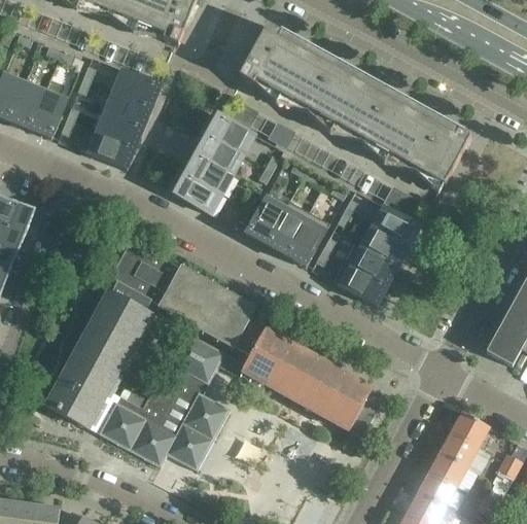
[(60,0),(75,11),(107,15),(133,34),(163,38),(162,40),(177,46),(196,0),(60,0)]
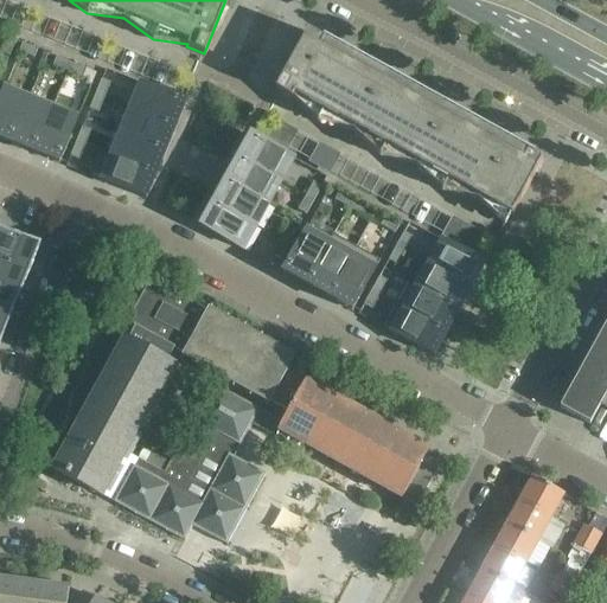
[(542,159),(307,30),(274,89),(291,97),(292,96),(317,120),(352,129),(379,154),(415,164),(441,188),(477,198),(504,223),(542,159)]
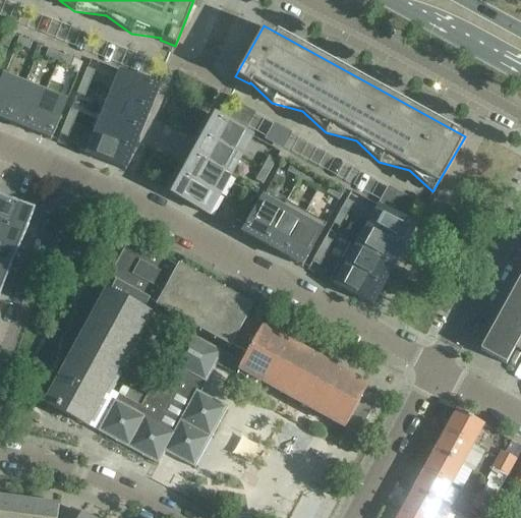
[(12,36),(4,33),(0,42),(0,45),(6,48),(12,36)]
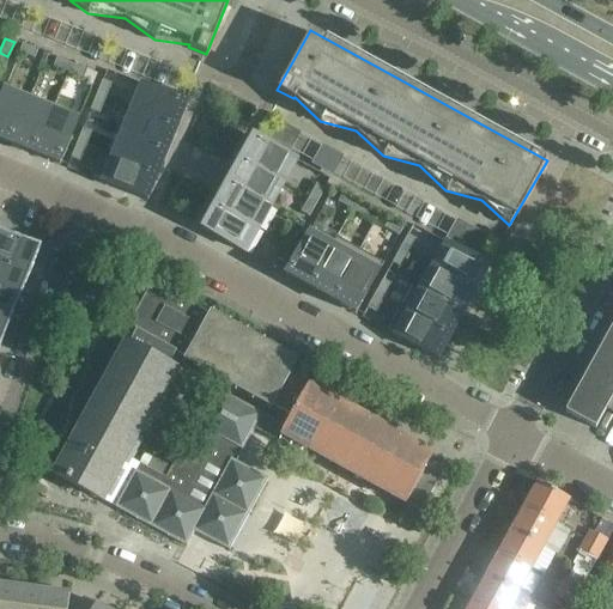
[(37,47),(22,41),(18,49),(34,56),(37,47)]
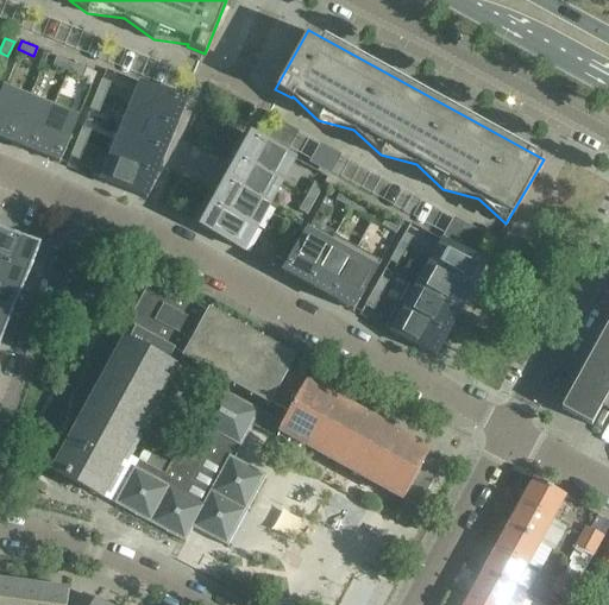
[(71,61),(56,55),(52,63),(68,69),(71,61)]
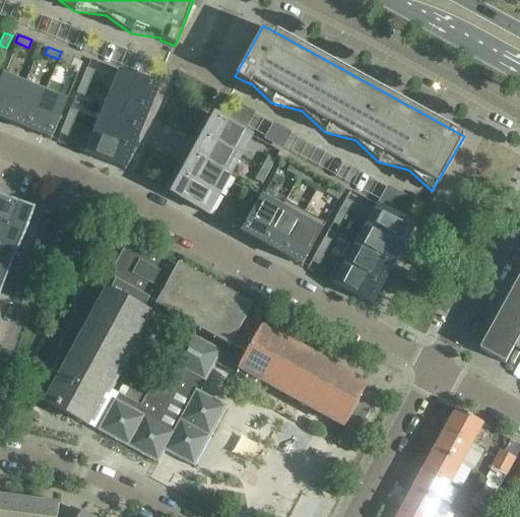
[(73,57),(61,52),(58,59),(70,64),(73,57)]
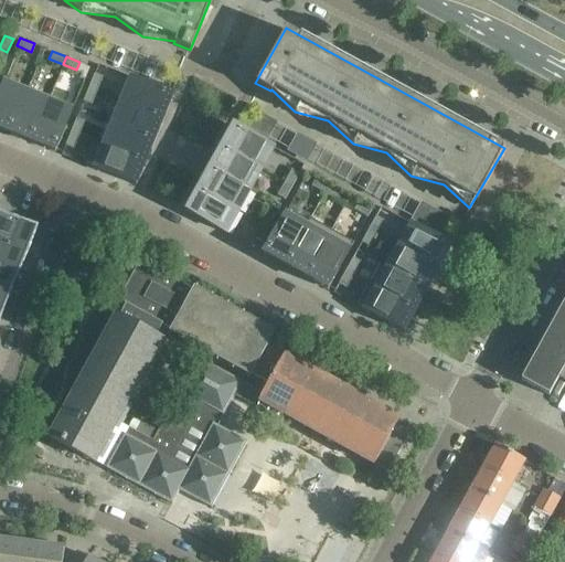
[(102,74),(94,71),(88,85),(96,88),(102,74)]
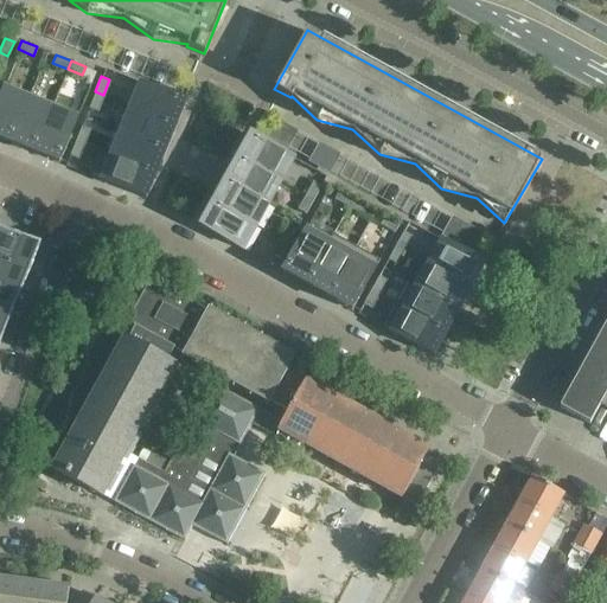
[(183,98),(141,81),(131,106),(173,122),(183,98)]
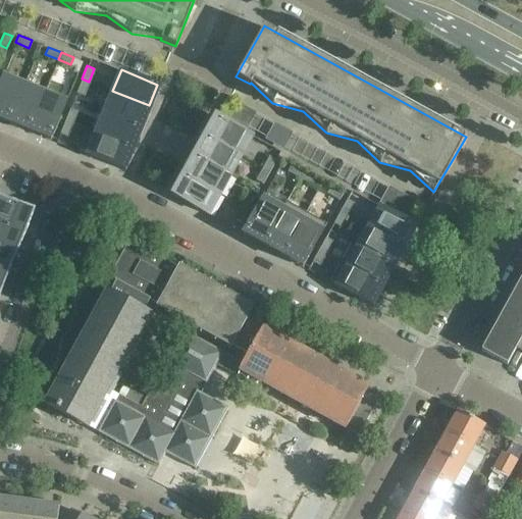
[(23,83),(3,74),(0,81),(0,115),(9,119),(23,83)]
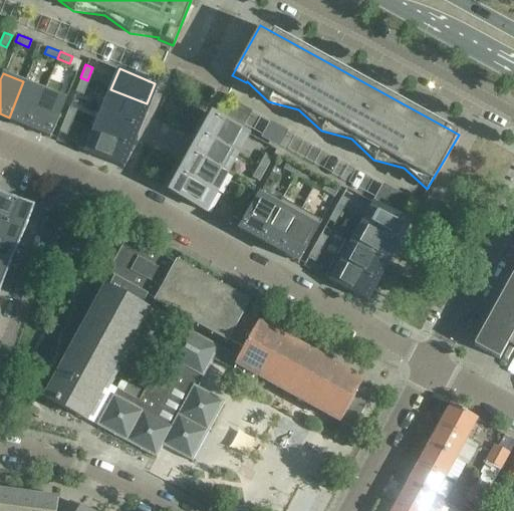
[(87,80),(80,77),(75,90),(82,93),(87,80)]
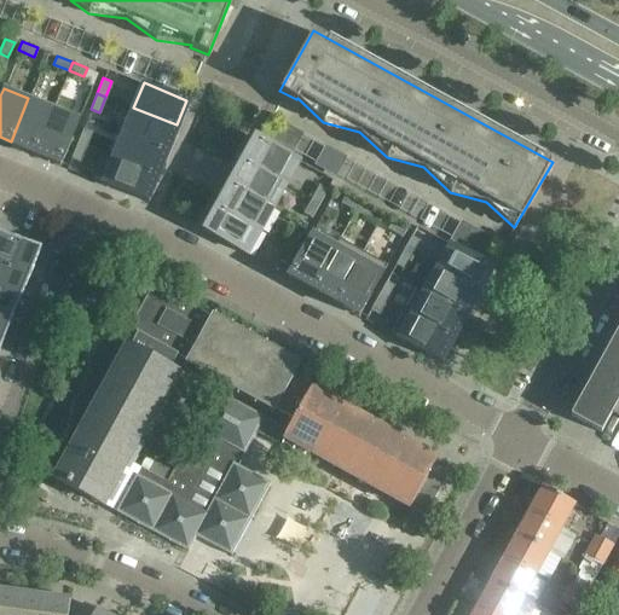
[(53,109),(28,98),(11,141),(35,151),(53,109)]
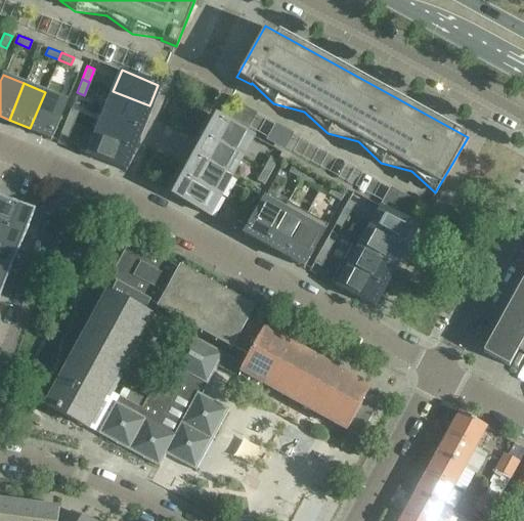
[(140,127),(149,105),(113,91),(104,112),(140,127)]
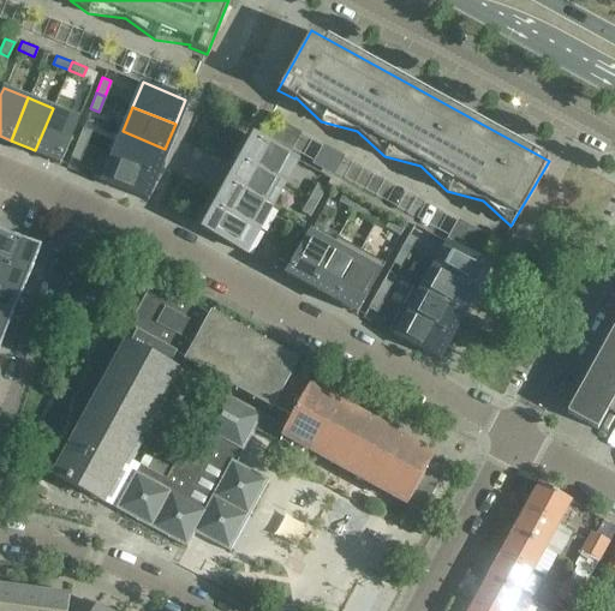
[(78,118),(53,108),(35,150),(60,161),(78,118)]
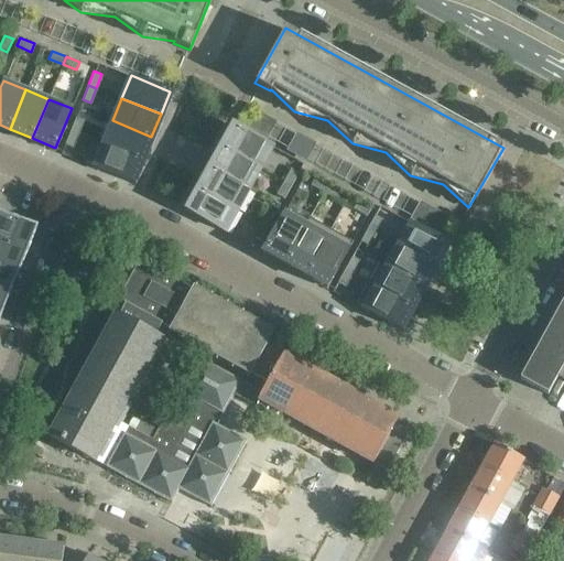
[(84,118),(76,115),(71,129),(78,132),(84,118)]
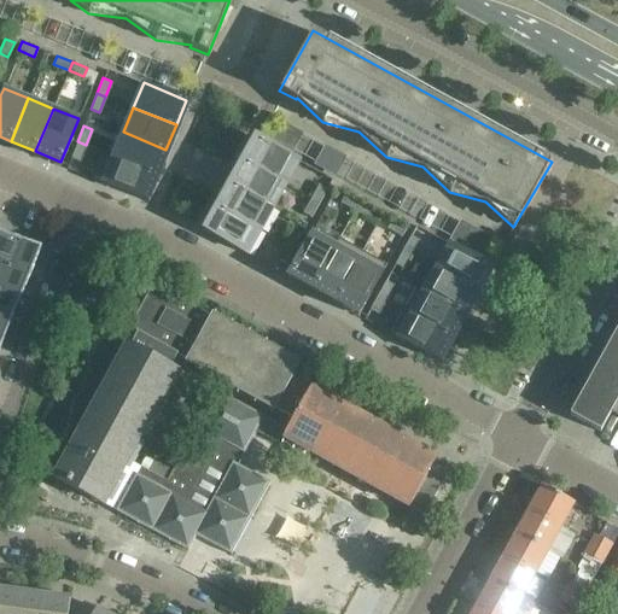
[(165,150),(123,132),(114,157),(156,174),(165,150)]
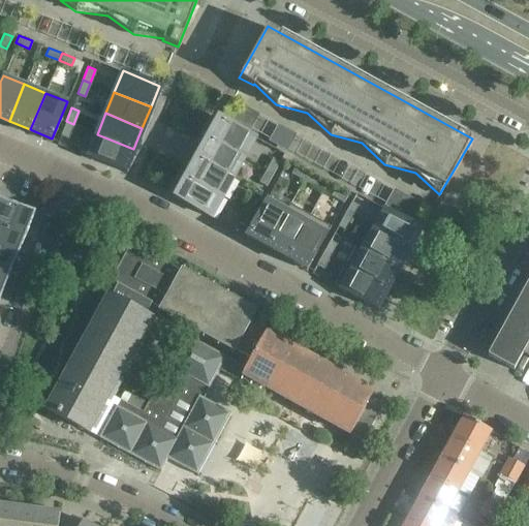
[(255,135),(220,117),(209,136),(244,156),(255,135)]
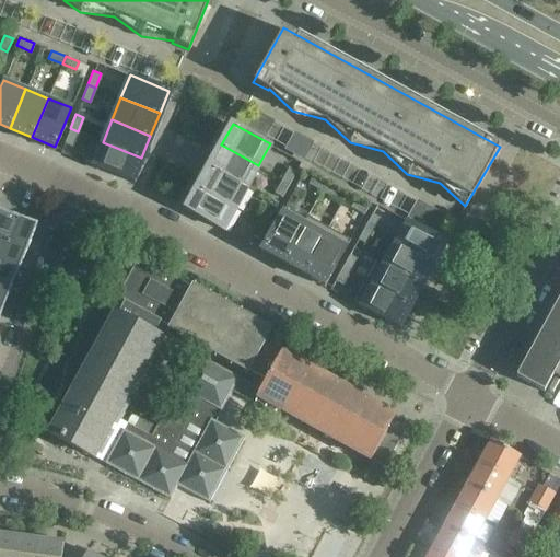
[(72,146),(78,131),(70,128),(63,142),(72,146)]
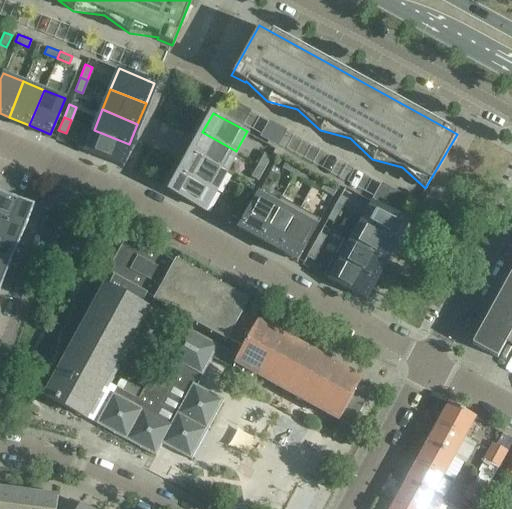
[(286,128),(268,118),(260,132),(279,142),(286,128)]
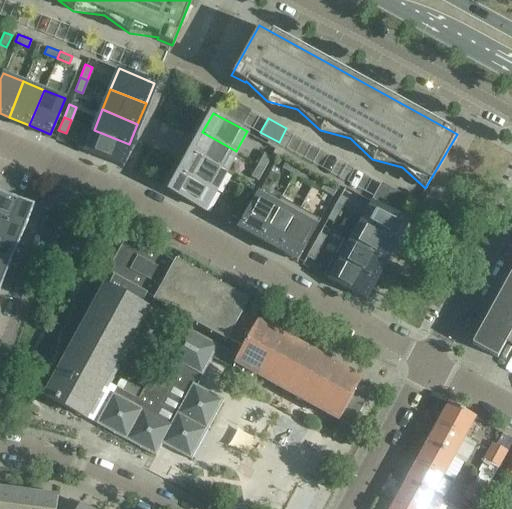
[(129,144),(94,130),(85,150),(121,165),(129,144)]
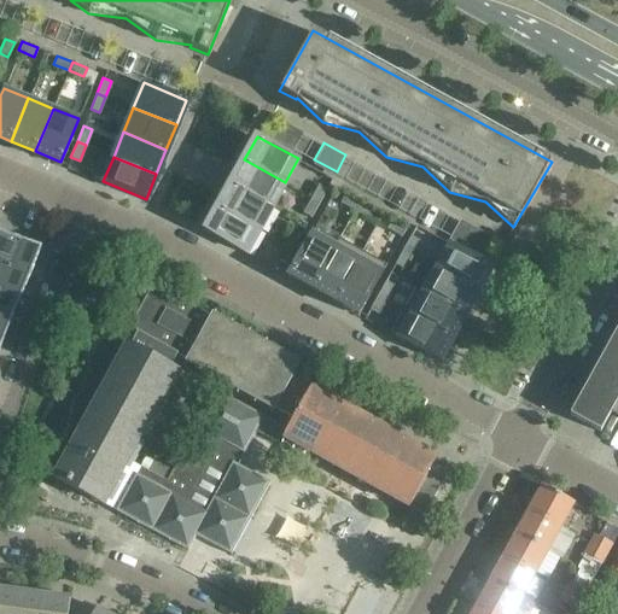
[(244,159),(232,182),(272,205),(285,182),(244,159)]
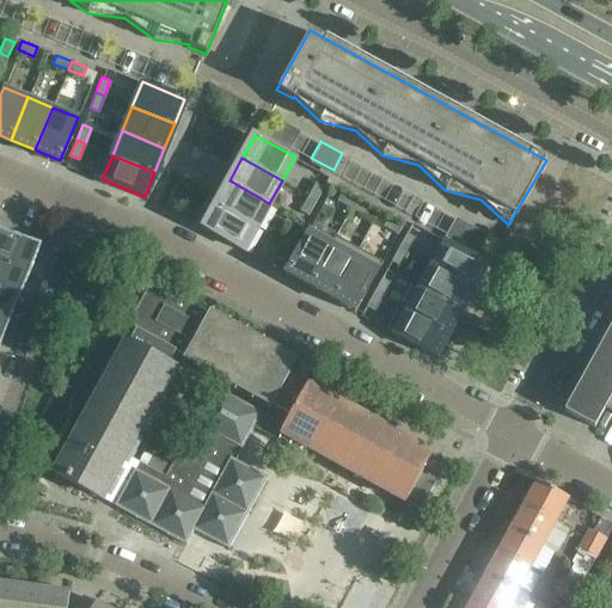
[(269,203),(230,180),(216,204),(257,226),(269,203)]
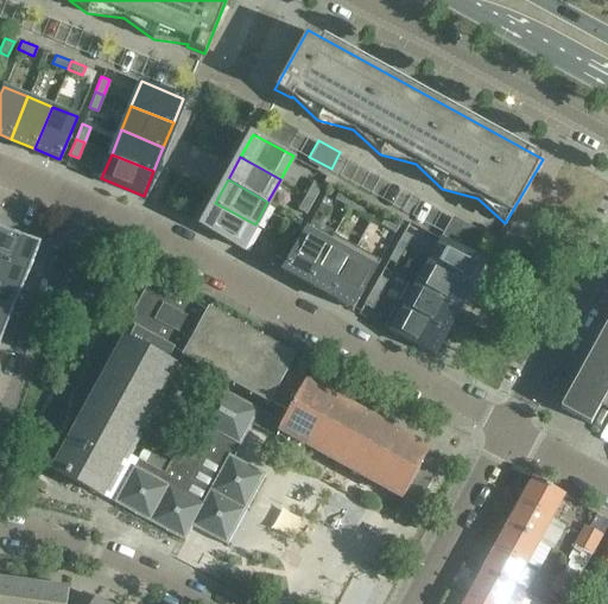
[(314,198),(322,184),(314,179),(305,194),(314,198)]
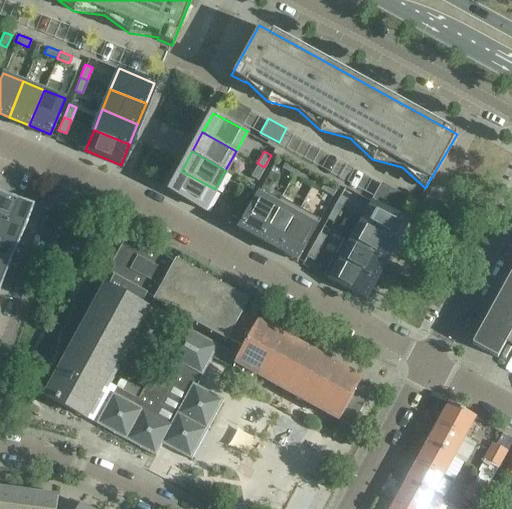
[(282,166),(293,173),(297,166),(285,159),(282,166)]
